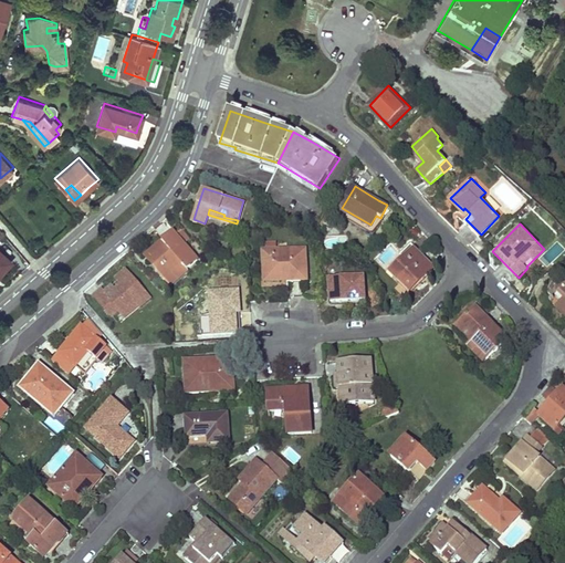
[(167,243),(149,258),(166,277),(182,262),(187,267),(198,257),(174,230),(163,239),(167,243)]
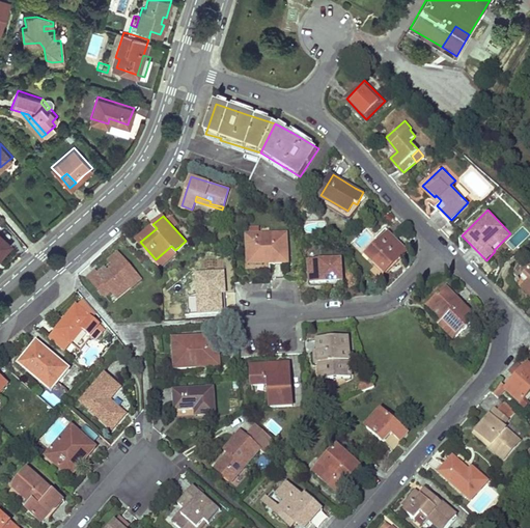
[(146,230),(137,238),(140,242),(157,228),(152,224),(146,230)]
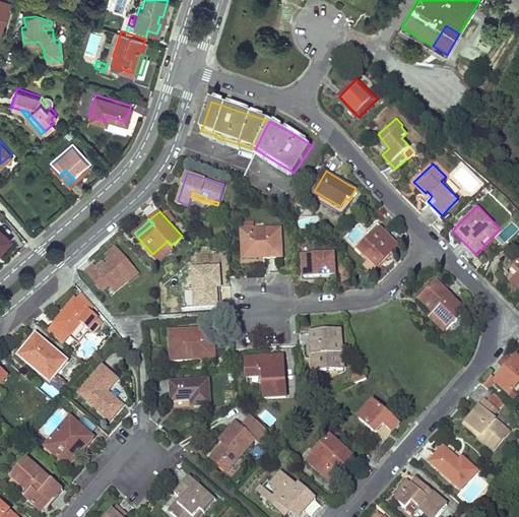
[(372,237),(361,248),(376,264),(398,242),(391,235),(378,221),(368,232),(372,237)]
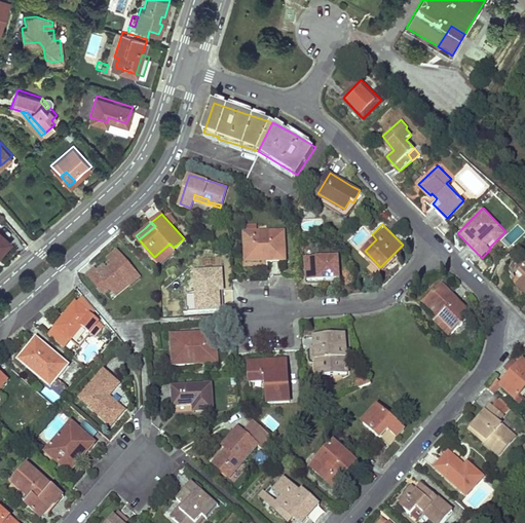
[(0,229),(0,251),(3,248),(10,239),(0,229)]
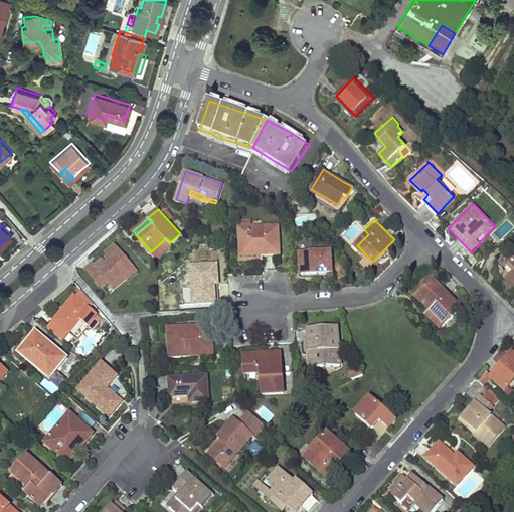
[(261,248),(261,253),(271,252),(280,252),(279,224),(251,225),(242,226),(239,226),(240,249),(261,248)]
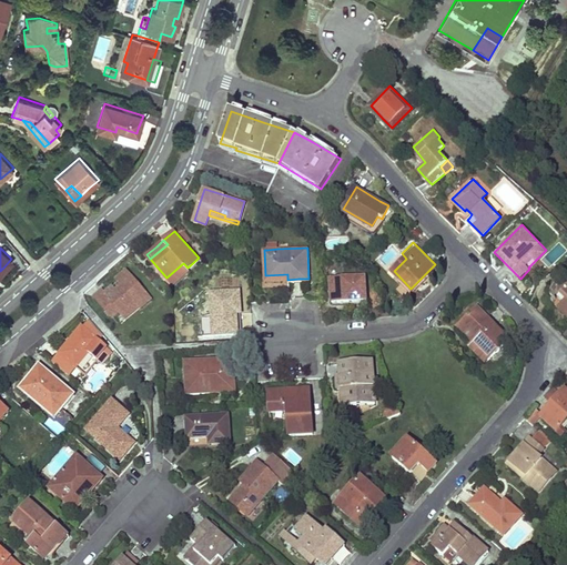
[(183,263),(166,278),(172,283),(189,269),(188,268),(183,263)]
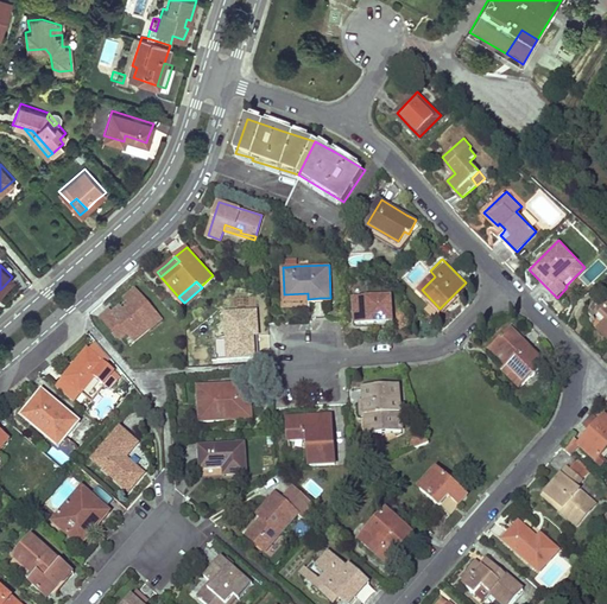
[(109,307),(101,315),(120,336),(127,329),(131,332),(137,325),(140,330),(149,323),(151,325),(162,316),(136,287),(126,296),(131,302),(122,310),(119,306),(113,311),(109,307)]
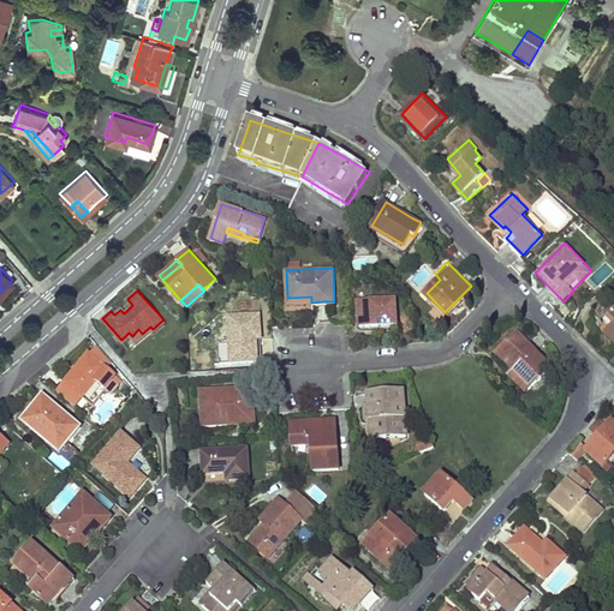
[(395,298),(359,299),(361,324),(382,323),(398,322),(395,298)]
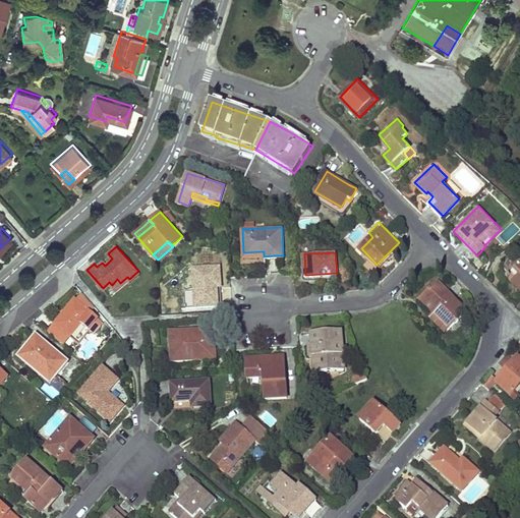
[(221,284),(220,266),(194,267),(196,304),(219,303),(218,294),(217,284),(221,284)]
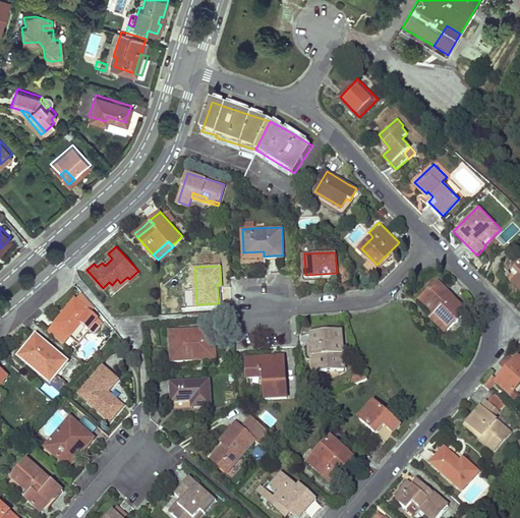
[(117,279),(112,285),(114,288),(120,283),(117,279)]
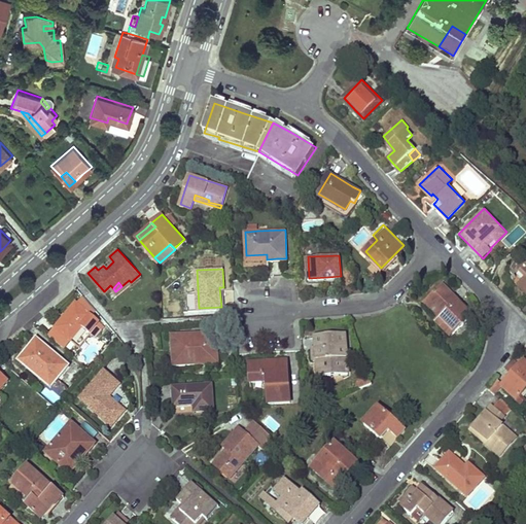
[(464,306),(444,284),(429,299),(444,312),(441,315),(439,317),(453,332),(471,313),(464,306)]
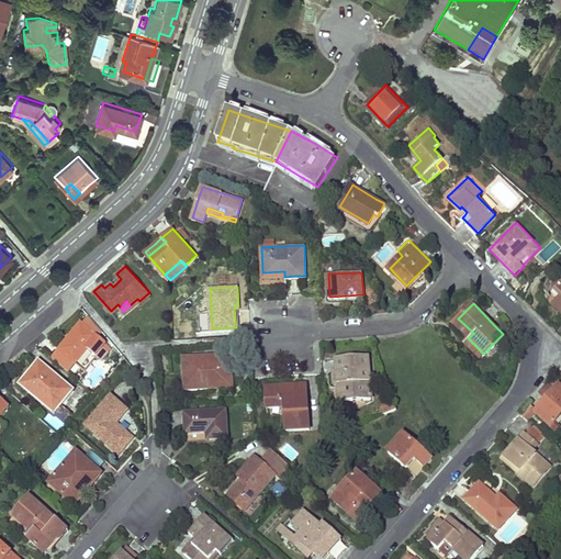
[(458,319),(455,322),(470,336),(473,333),(458,319)]
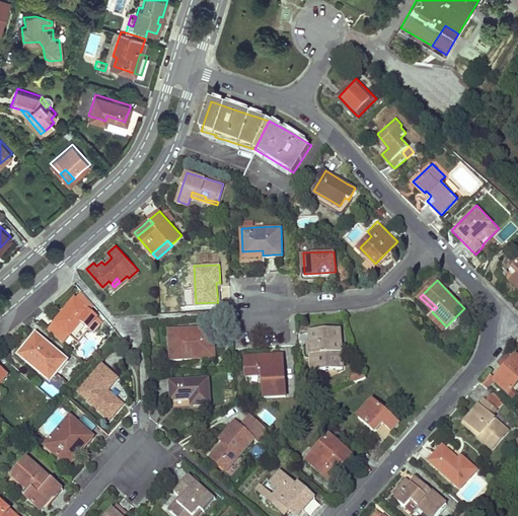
[(81,295),(78,299),(84,304),(87,301),(81,295)]
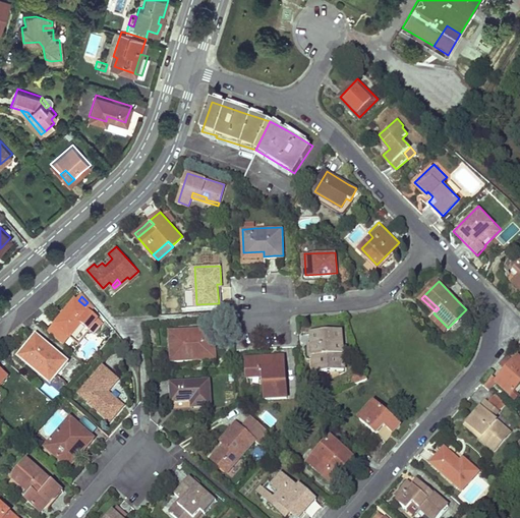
[(66,310),(49,330),(64,343),(70,335),(79,343),(91,329),(96,333),(102,325),(95,320),(98,317),(84,305),(78,300),(75,297),(65,309),(66,310)]
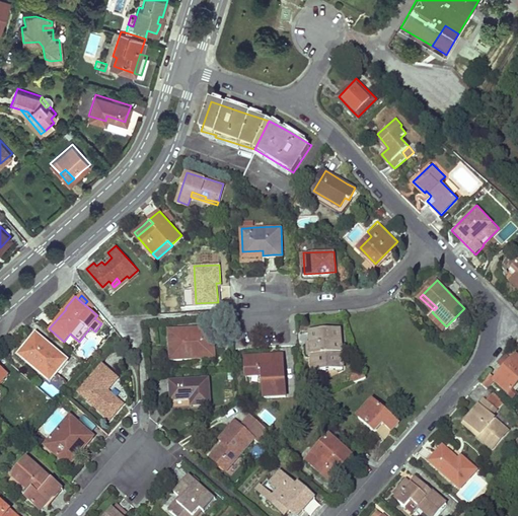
[(432,312),(430,314),(444,328),(446,326),(432,312)]
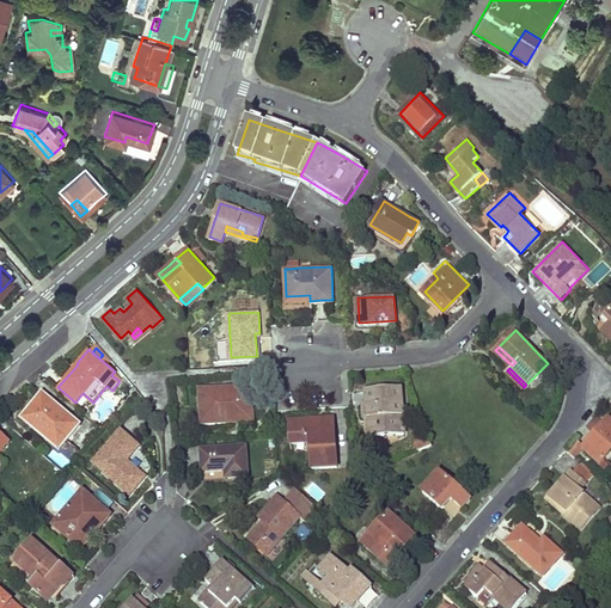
[(222,386),(201,387),(202,422),(232,421),(232,412),(237,412),(237,418),(254,417),(252,397),(251,385),(237,386),(237,393),(222,393),(222,386)]
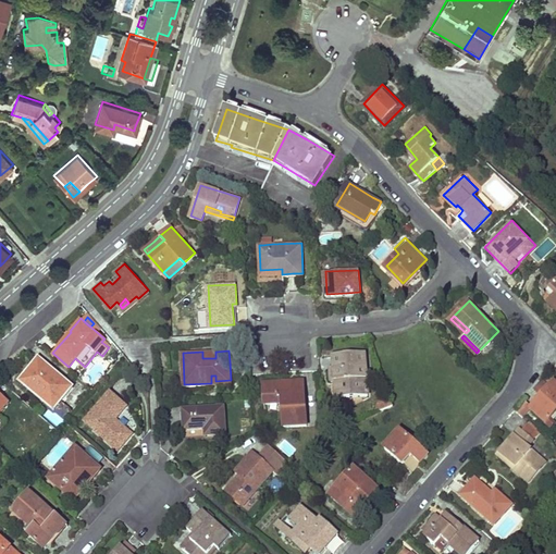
[(368,393),(366,351),(349,352),(334,354),(335,378),(343,378),(344,395),(368,393)]
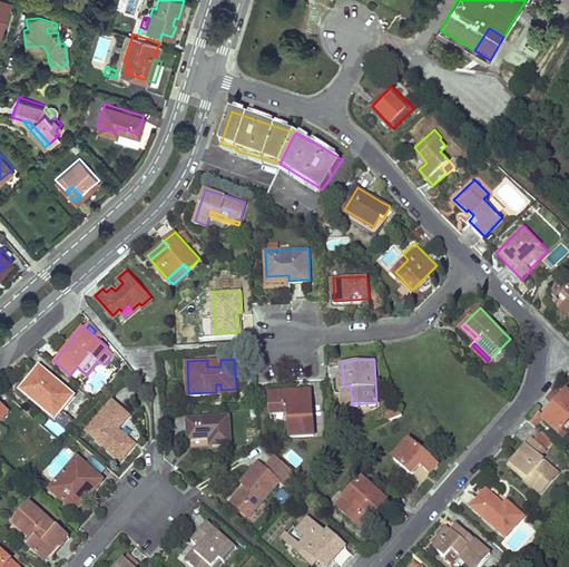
[(75,394),(40,364),(30,375),(26,382),(45,398),(40,404),(55,417),(75,394)]
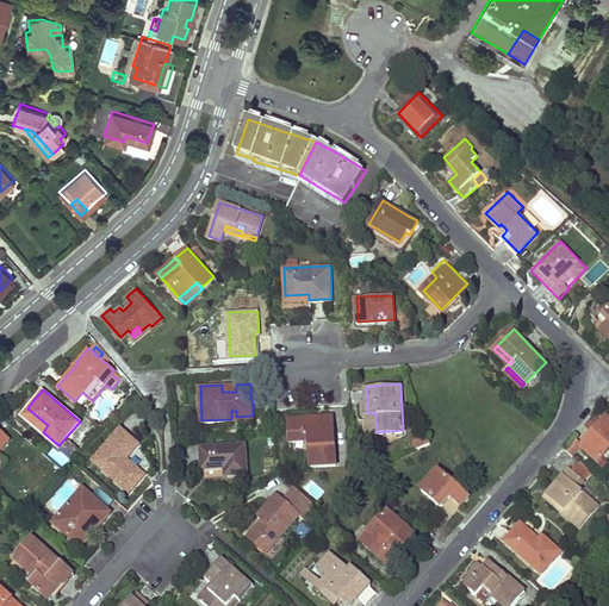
[(28,408),(22,414),(43,432),(48,425),(28,408)]
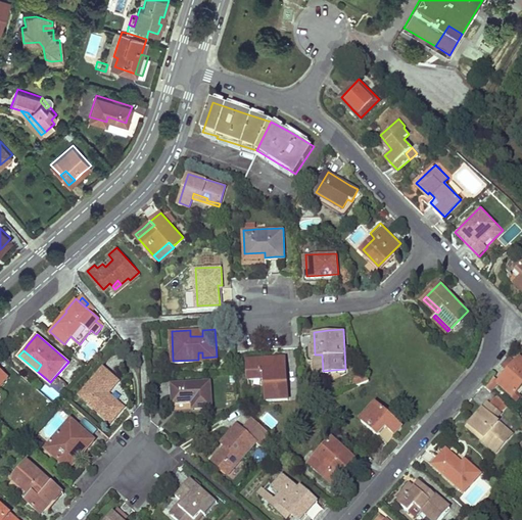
[(265,376),(267,398),(287,396),(285,356),(277,357),(272,357),(273,361),(262,361),(262,359),(248,360),(248,377),(265,376)]
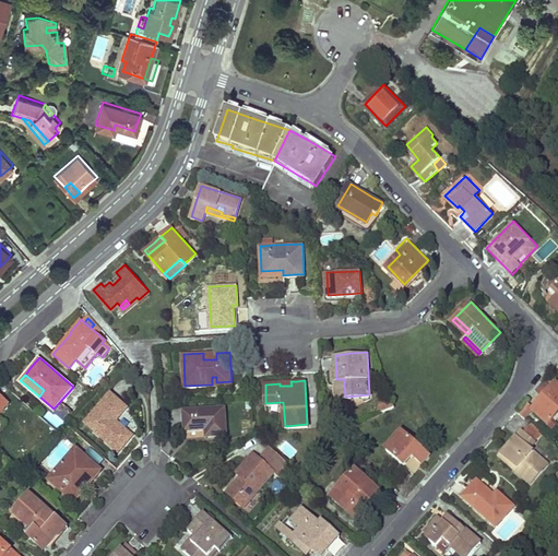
[(544,395),(533,407),(549,422),(557,411),(557,381),(544,395)]
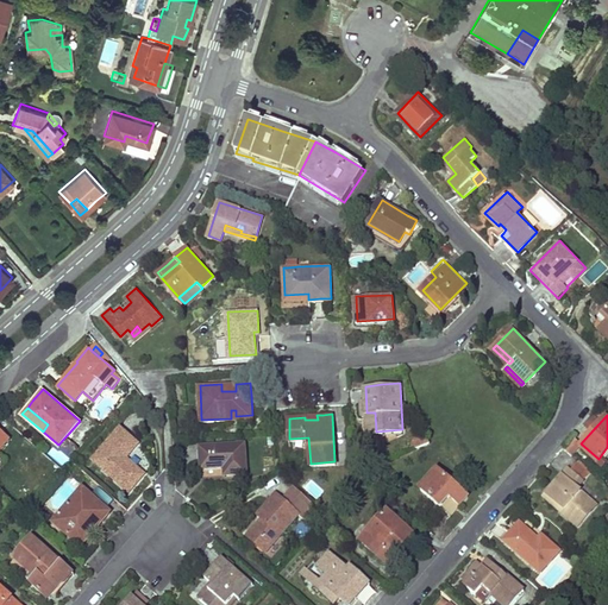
[(121,427),(94,458),(129,489),(133,485),(144,472),(126,457),(138,442),(121,427)]
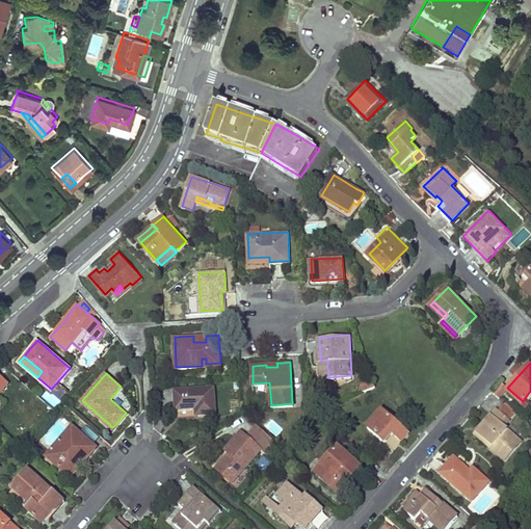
[(0,392),(9,382),(0,374),(0,392)]
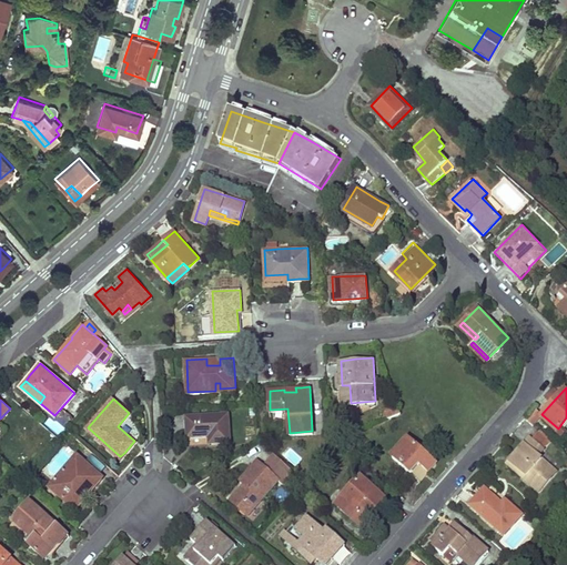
[(390,415),(402,412),(400,405),(387,409),(390,415)]
